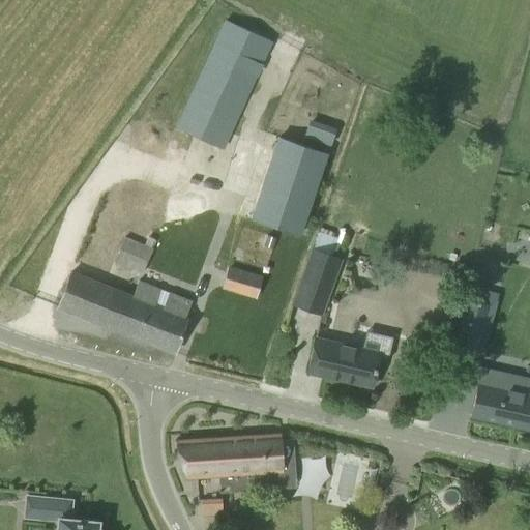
[(224,149),(272,40),(225,20),(176,127),(224,149)]
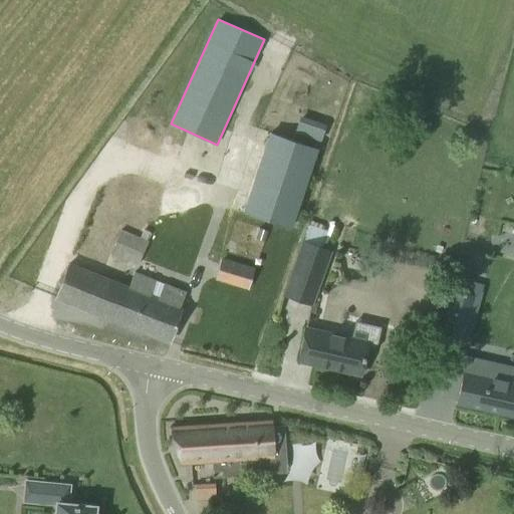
[(271,133),(246,213),(291,227),(316,147),(271,133)]
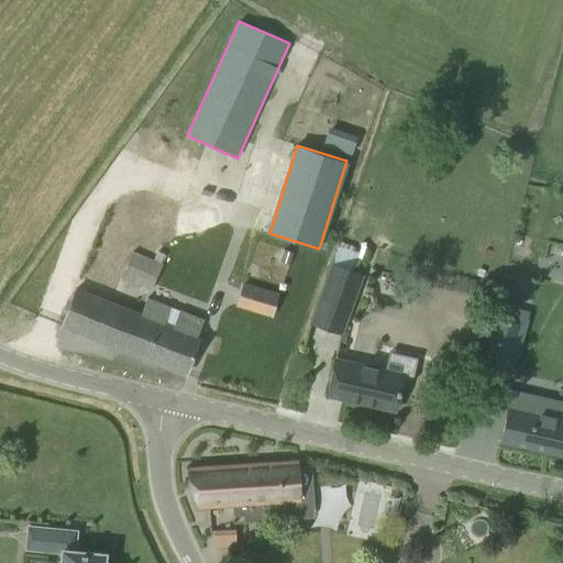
[(342,333),(362,274),(352,271),(359,252),(338,244),(311,323),(342,333)]
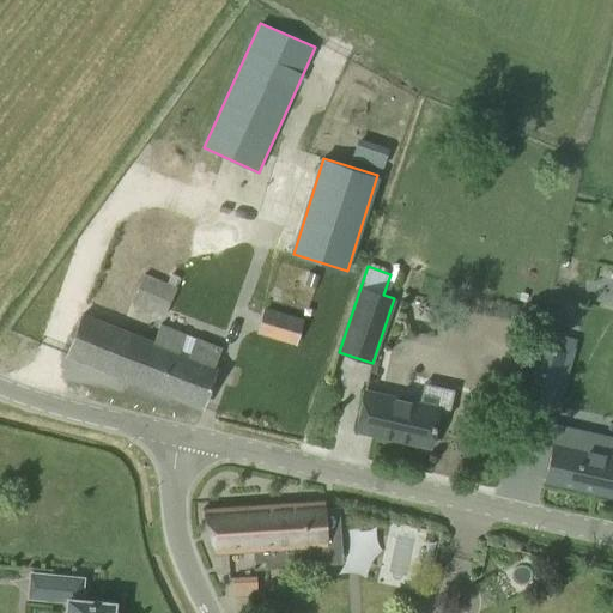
[(165,315),(180,278),(170,274),(167,281),(143,272),(132,301),(165,315)]
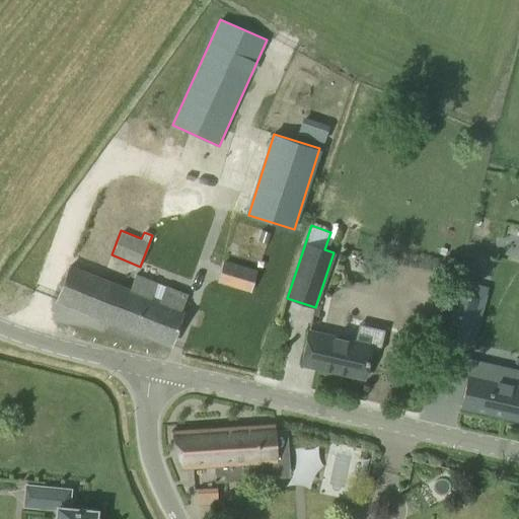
[(256,271),(225,261),(219,281),(249,291),(256,271)]
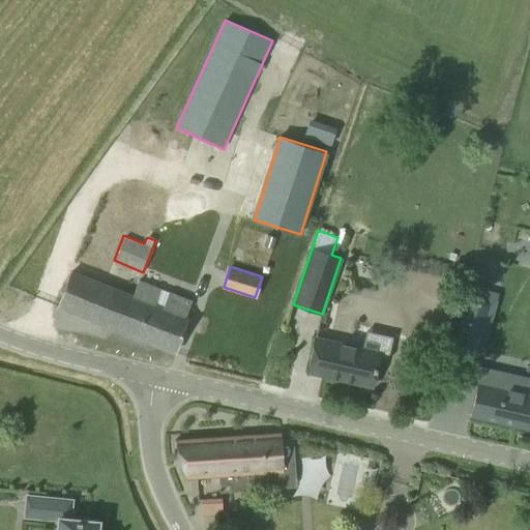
[(174,352),(181,332),(193,302),(168,294),(164,307),(155,304),(160,290),(138,281),(133,295),(70,272),(65,287),(58,306),(174,352)]
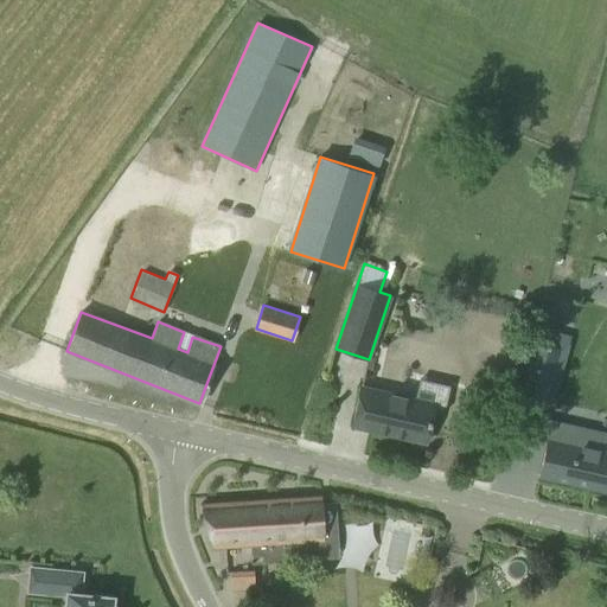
[(536,342),(522,393),(545,398),(560,349),(538,343),(536,342)]
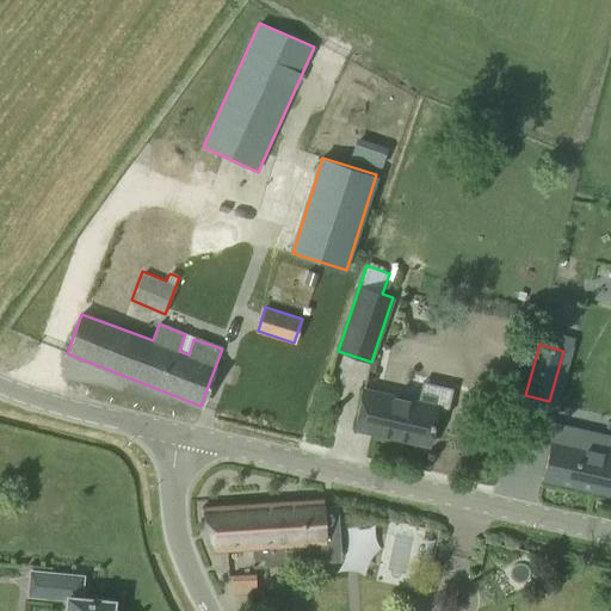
[(417,401),(363,389),(355,429),(429,445),(437,406),(439,390),(419,387),(417,401)]
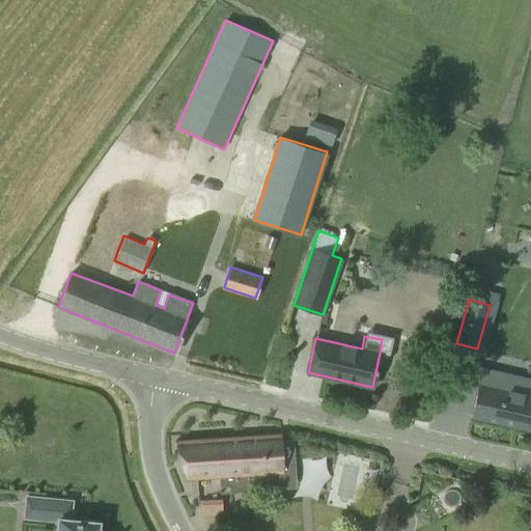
[(470,419),(518,429),(528,382),(465,368),(460,385),(476,388),(470,419)]
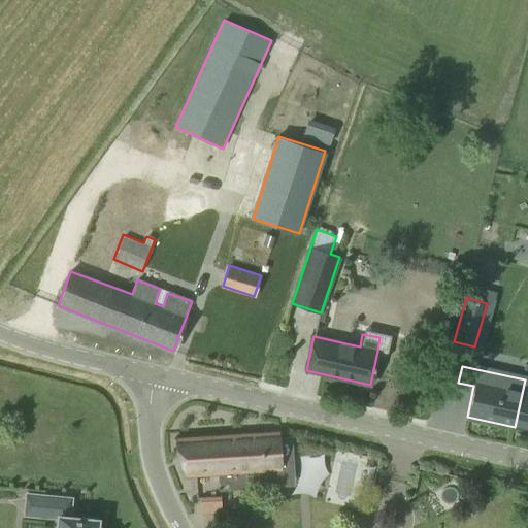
[(527,380),(525,380),(515,427),(527,429),(527,380)]
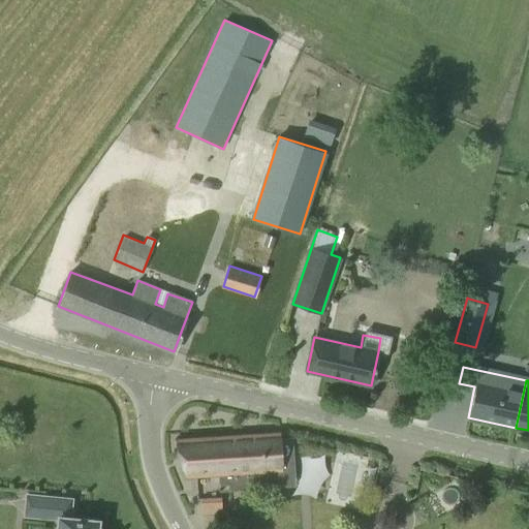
[(279,432),(174,439),(186,476),(195,476),(217,474),(218,491),(253,489),(252,483),(252,472),(282,470),(281,461),(291,461),(290,438),(280,439),(279,432)]
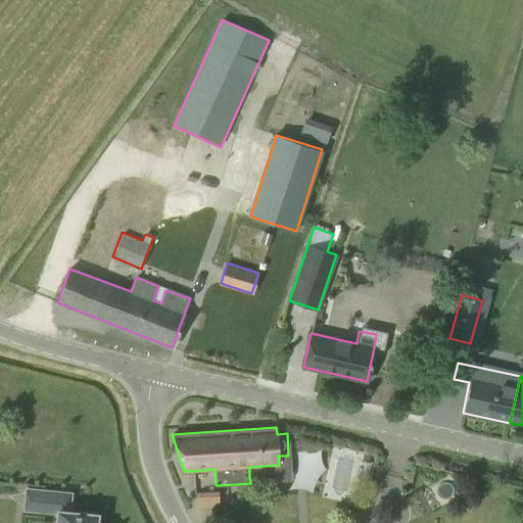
[(335,490),(355,495),(365,452),(338,445),(329,486),(336,488),(335,490)]
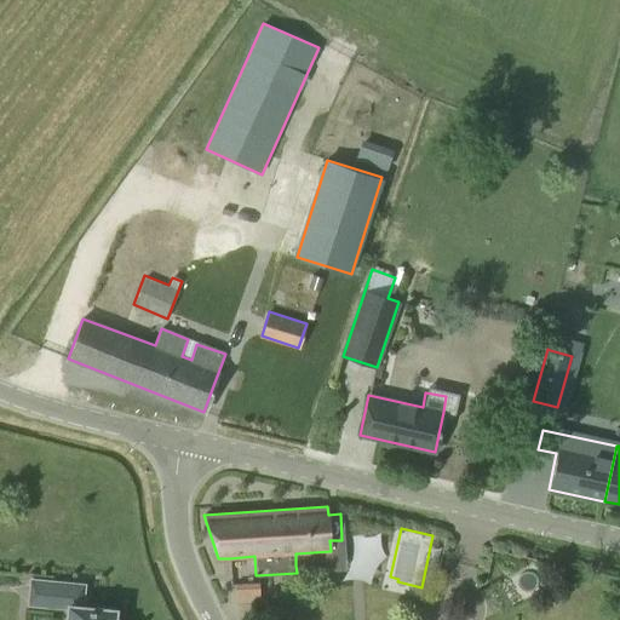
[(236,580),(236,600),(269,601),(269,580),(236,580)]
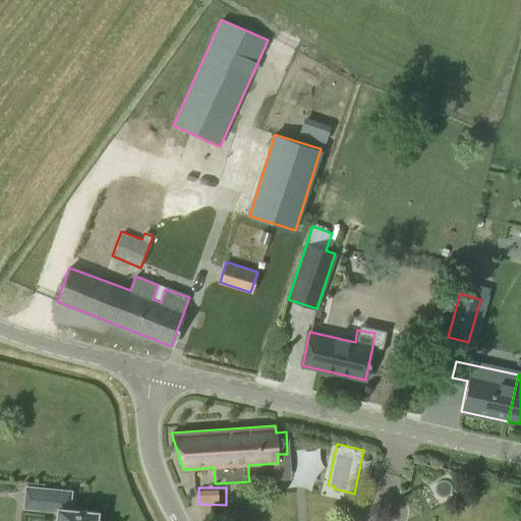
[(70,491),(46,489),(46,490),(44,509),(57,510),(56,520),(95,520),(97,512),(68,510),(70,491)]
